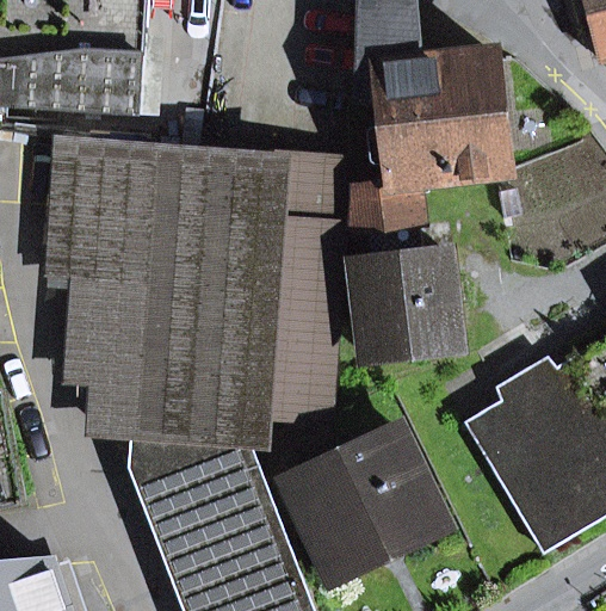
[(0,106),(138,115),(143,0),(0,0),(0,106)]
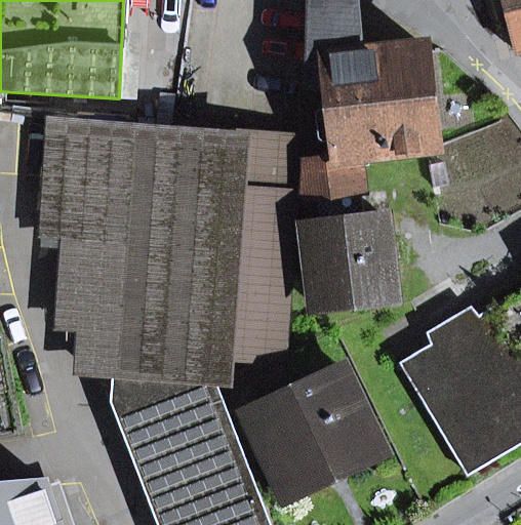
[(422,47),(357,54),(353,2),(328,0),(310,0),(307,87),(330,88),(337,159),(354,158),(433,149),(422,47)]
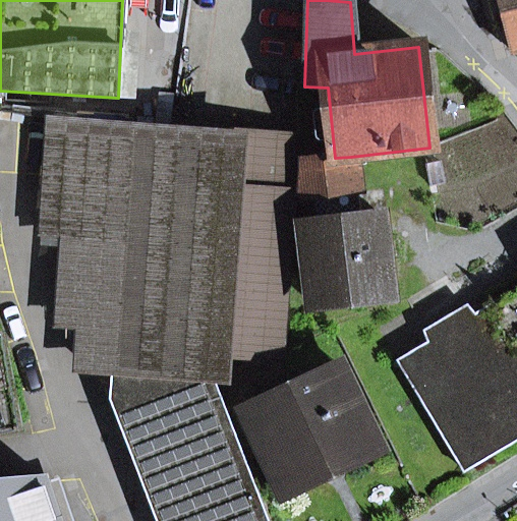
[(516,0),(496,0),(500,13),(516,9),(516,0)]
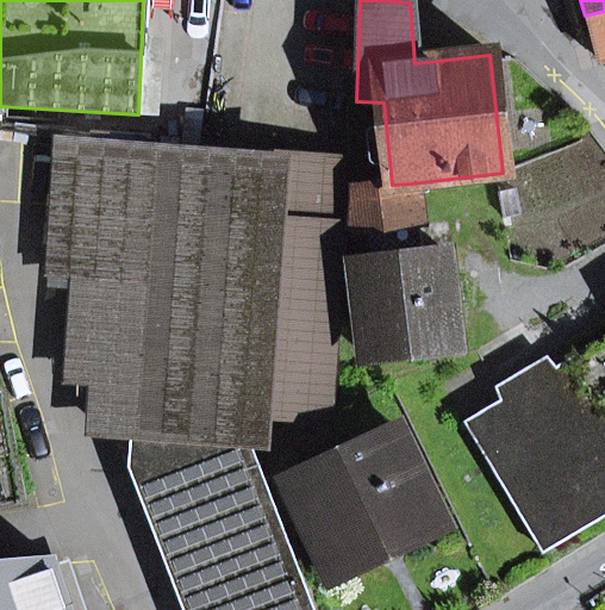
[(604,11),(585,16),(596,61),(604,58),(604,11)]
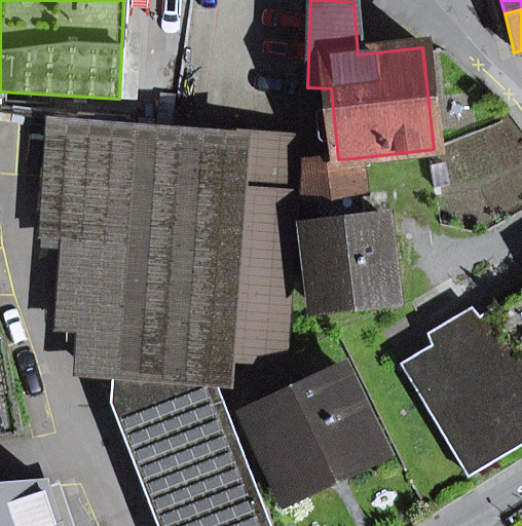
[(38,237),(61,238),(70,127),(46,125),(38,237)]
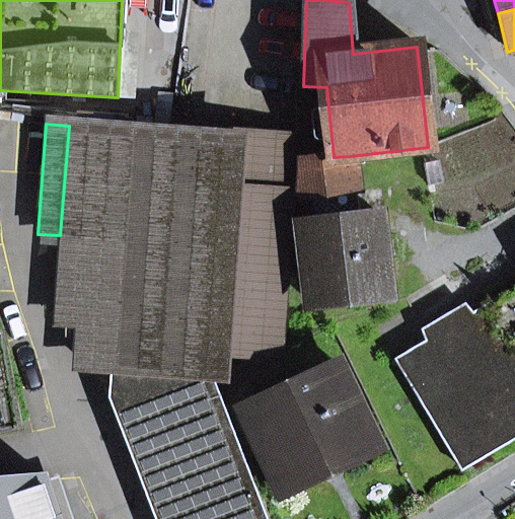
[(216,353),(275,357),(292,135),(207,136),(69,126),(60,235),(57,275),(89,278),(83,366),(107,368),(206,375),(214,376),(216,353)]
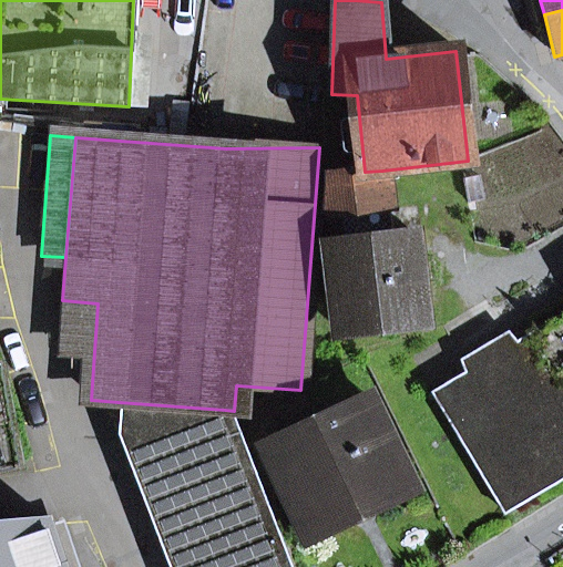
[(415,237),(390,239),(382,171),(365,172),(327,174),(325,215),(338,332),(425,323),(415,237)]
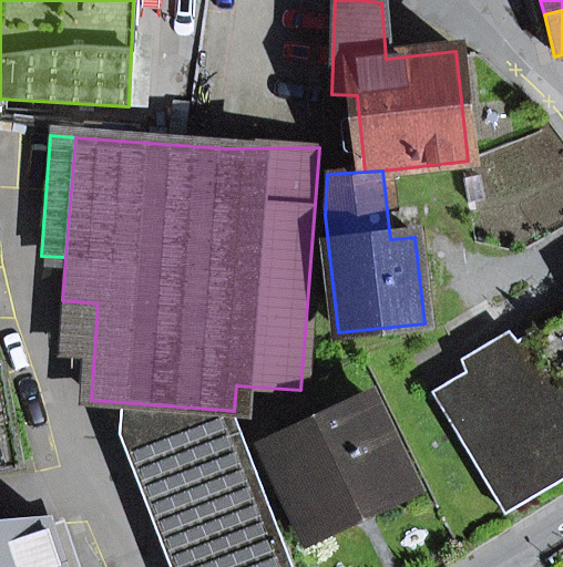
[(79,399),(91,400),(98,303),(62,300),(58,359),(81,361),(79,399)]
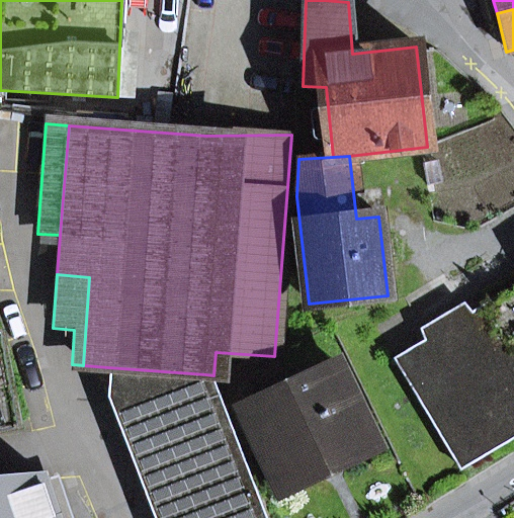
[(513,288),(394,359),(459,469),(513,436),(513,288)]
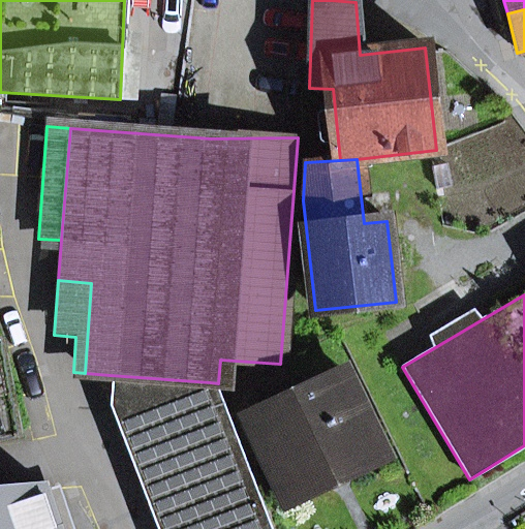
[(0,438),(16,435),(0,361),(0,438)]
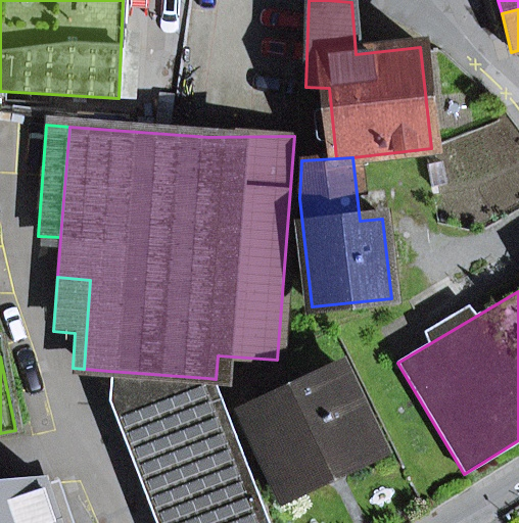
[(187,522),(175,487),(241,463),(207,378),(108,371),(108,401),(155,522),(187,522)]
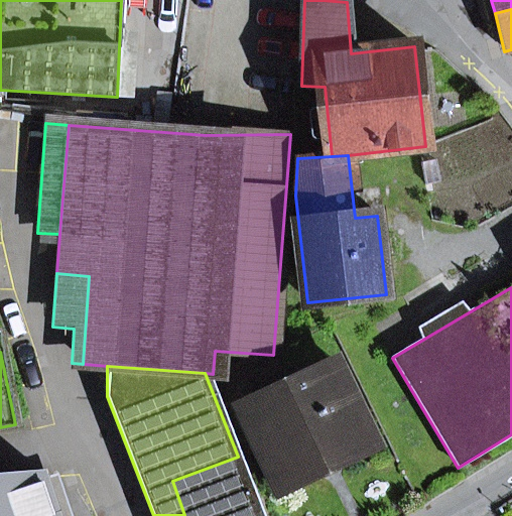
[(336,470),(334,458),(361,444),(344,406),(352,402),(335,366),(308,379),(303,367),(254,390),(259,402),(243,410),(259,446),(269,441),(287,480),(314,467),(323,477),(336,470)]
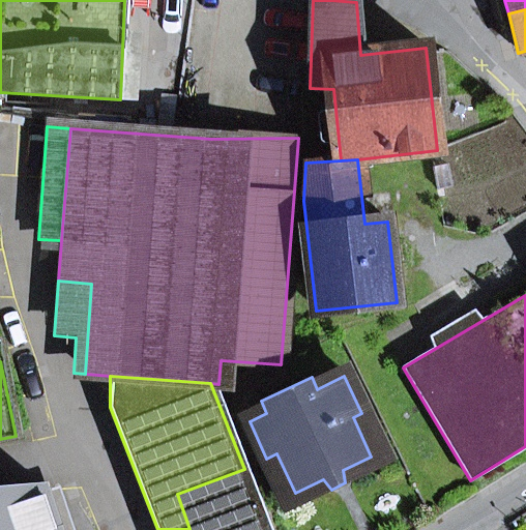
[(347,478),(384,461),(361,413),(353,417),(371,457),(343,470),(347,478)]
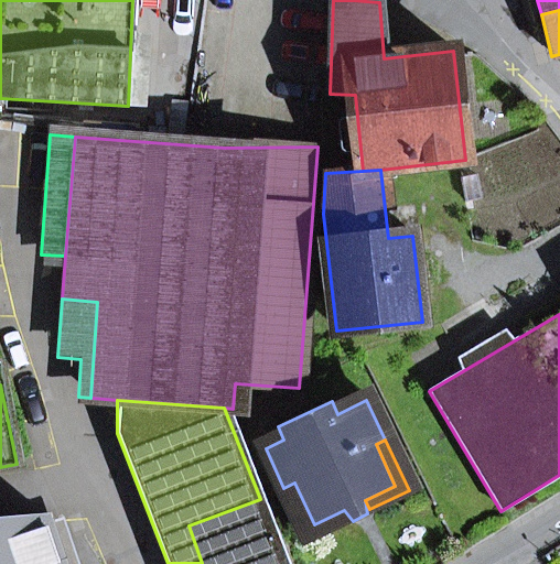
[(344,510),(314,524),(294,483),(283,488),(309,539),(348,519),(344,510)]
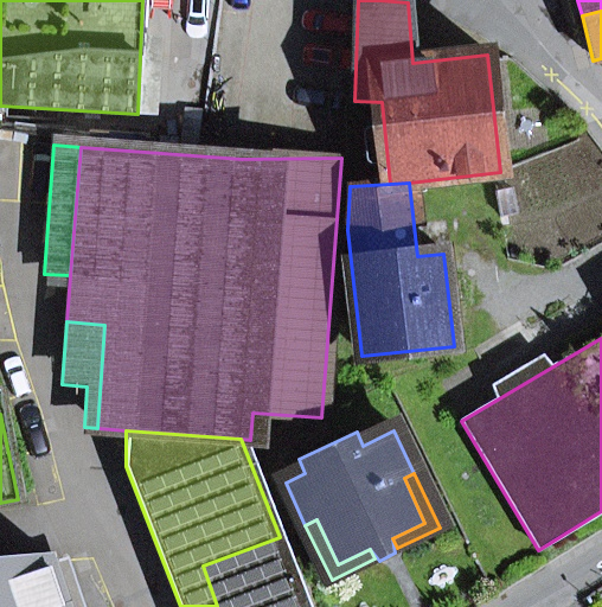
[(217,606),(306,606),(280,537),(203,566),(217,606)]
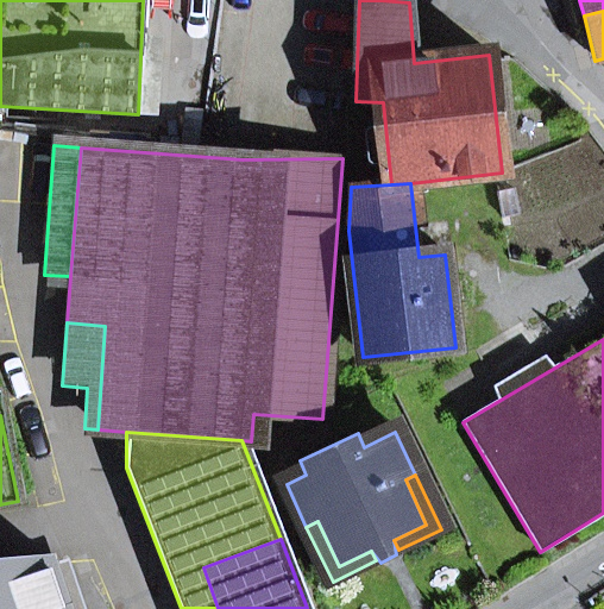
[(82,608),(65,560),(49,567),(62,608),(82,608)]
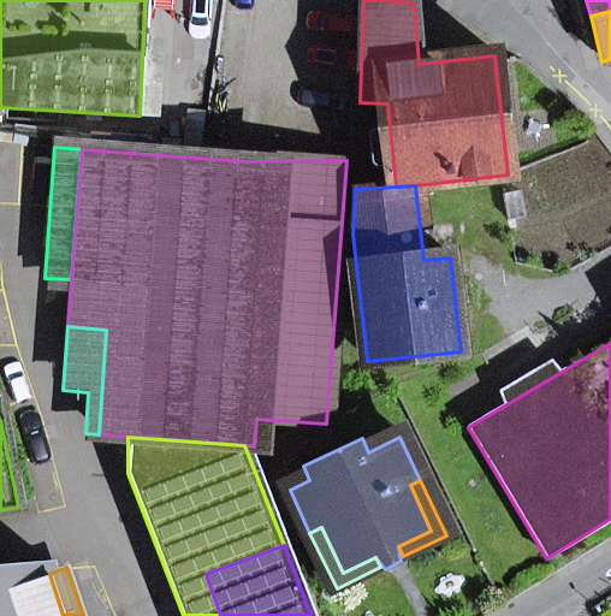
[(0,615),(63,615),(49,574),(49,572),(0,575),(0,615)]
